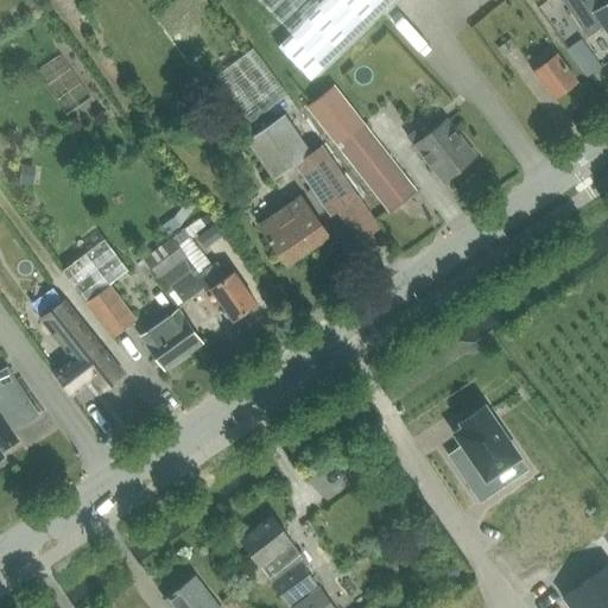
[(311,81),(393,0),(259,0),(292,33),(278,46),(311,81)]
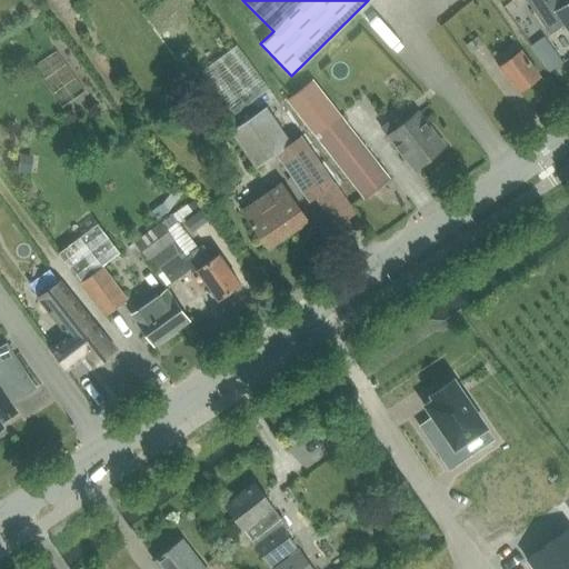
[(526,0),(550,35),(565,26),(568,31),(568,0),(566,3),(563,5),(560,0),(526,0)]
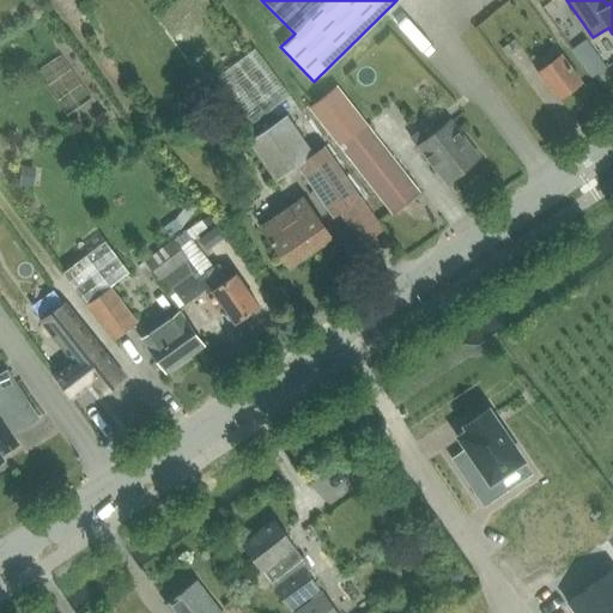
[(514,41),(503,49),(509,56),(520,48),(514,41)]
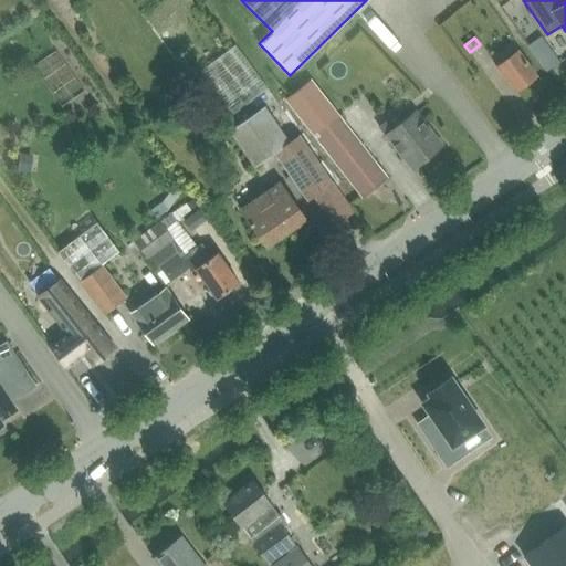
[(236,44),(201,69),(203,72),(233,114),(268,90),(236,44)]
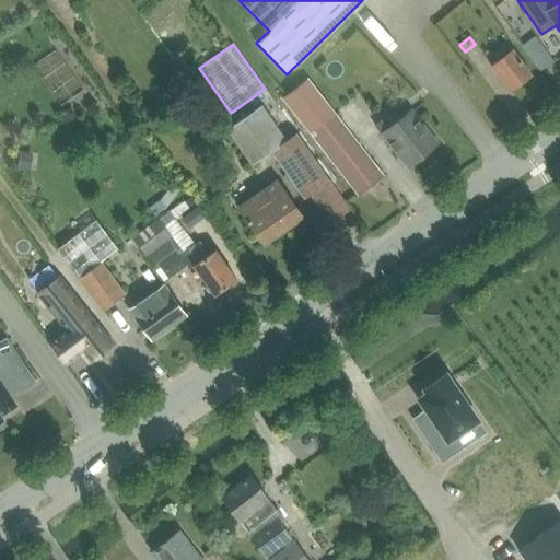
[(510,91),(532,74),(513,50),(491,66),(510,91)]
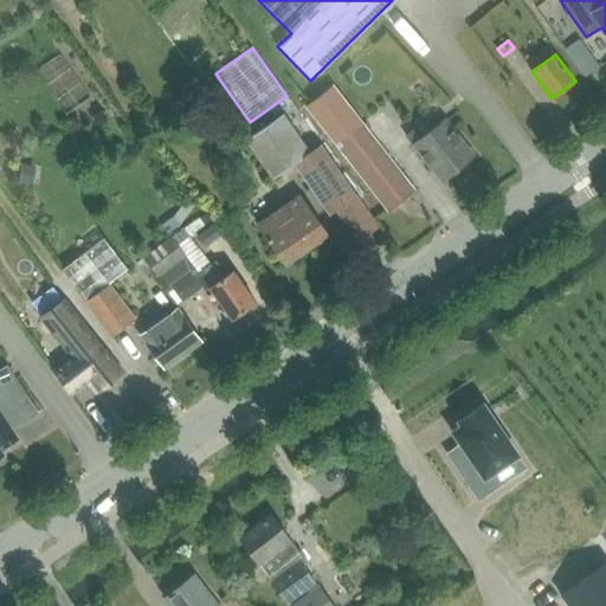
[(416,191),(334,85),(307,107),(389,212),(416,191)]
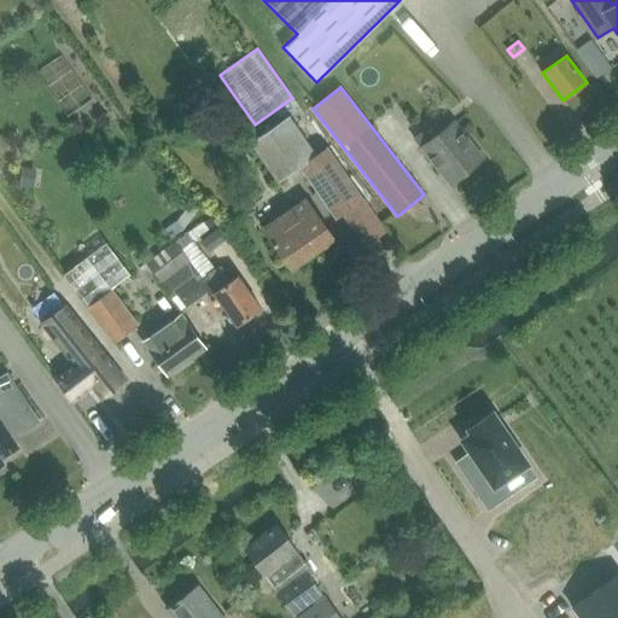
[(290,115),(249,141),(278,185),(298,172),(310,190),(333,221),(343,214),(362,242),(366,246),(379,235),(386,232),(365,200),(328,146),(316,155),(290,115)]
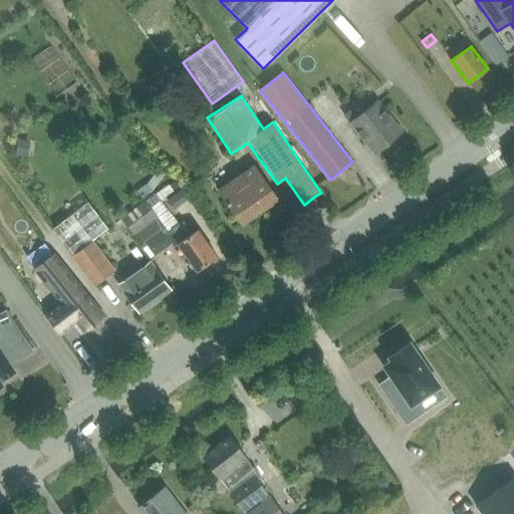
[(374,154),(403,132),(377,101),(356,118),(348,108),(342,113),(374,154)]
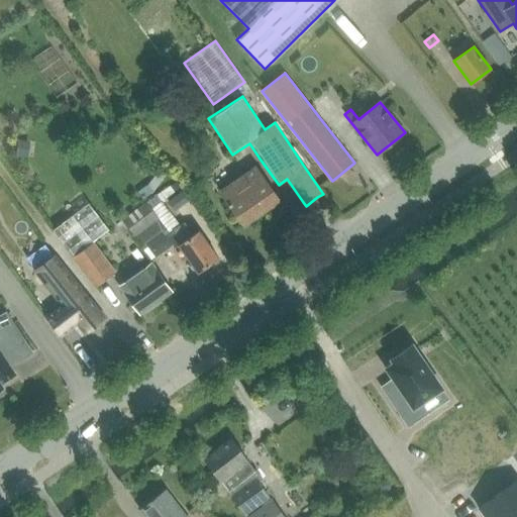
[(243,225),(280,200),(255,167),(220,191),(243,225)]
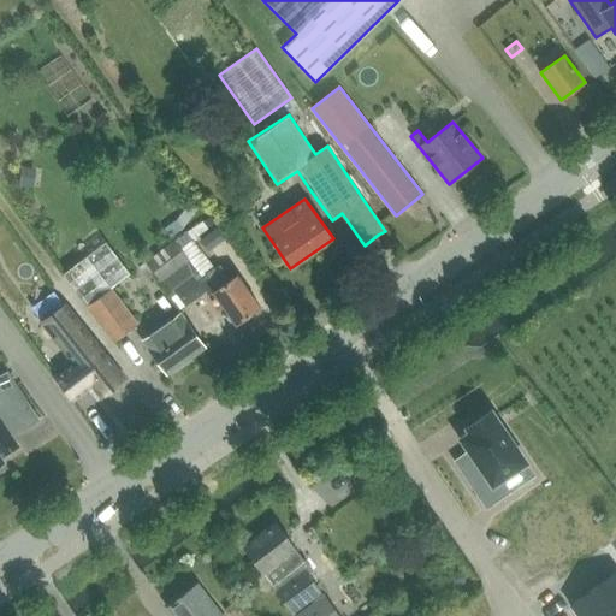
[(208,250),(224,240),(217,229),(201,241),(208,250)]
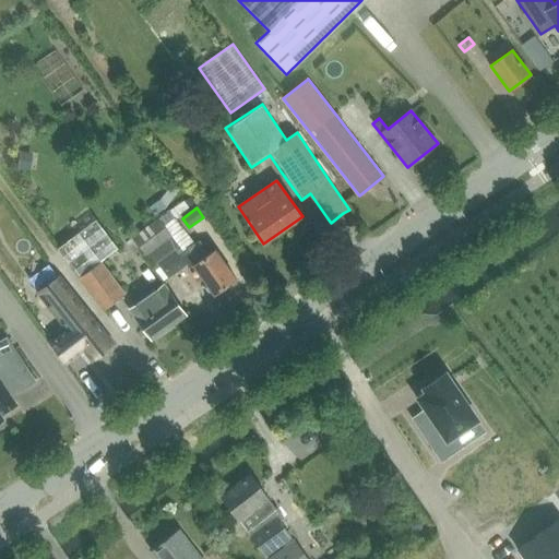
[(100,261),(118,249),(95,219),(58,248),(104,310),(126,294),(100,261)]
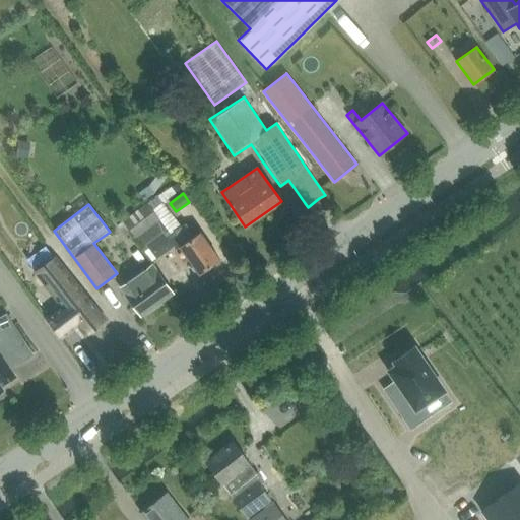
[(124,220),(136,237),(143,246),(166,229),(147,204),(124,220)]
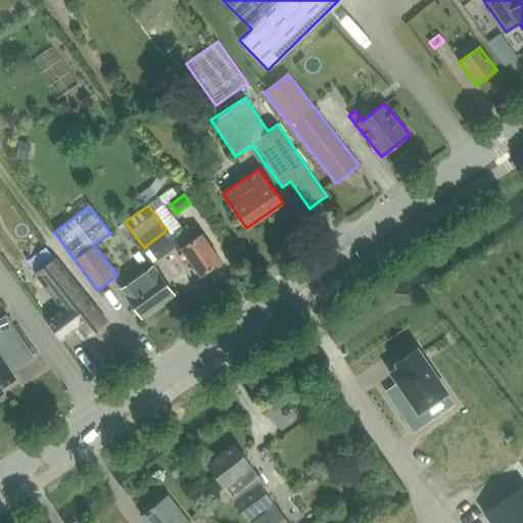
[(200,276),(222,262),(201,233),(195,237),(187,225),(175,233),(184,245),(181,247),(200,276)]
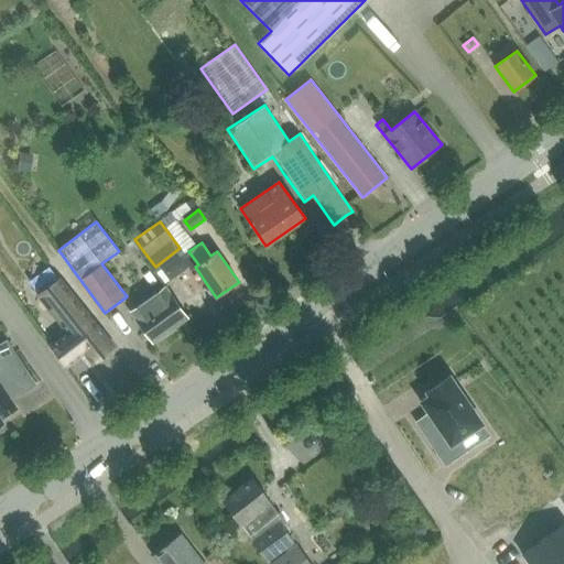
[(60,279),(42,293),(72,333),(71,333),(94,361),(112,347),(60,279)]
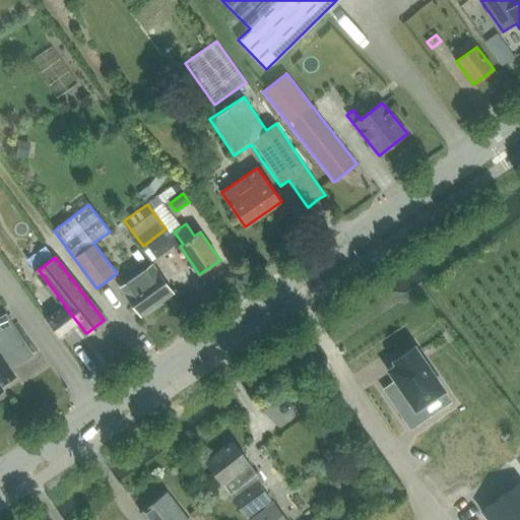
[(141,316),(173,294),(152,265),(121,287),(141,316)]
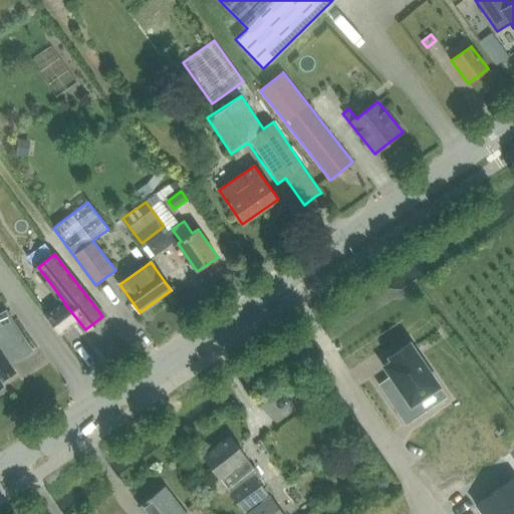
[(6,310),(0,314),(0,334),(2,337),(0,338),(0,387),(1,386),(2,387),(3,384),(2,383),(1,382),(14,373),(14,374),(16,372),(15,371),(14,371),(10,364),(16,359),(17,360),(32,351),(6,310)]
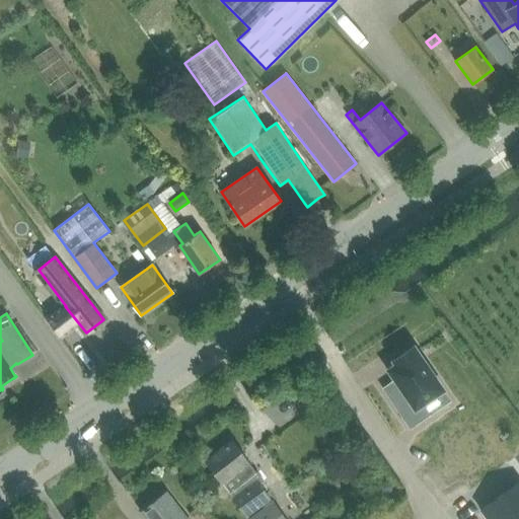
[(396,380),(383,388),(411,428),(425,419),(417,406),(442,389),(413,347),(393,360),(397,365),(389,370),(396,380)]
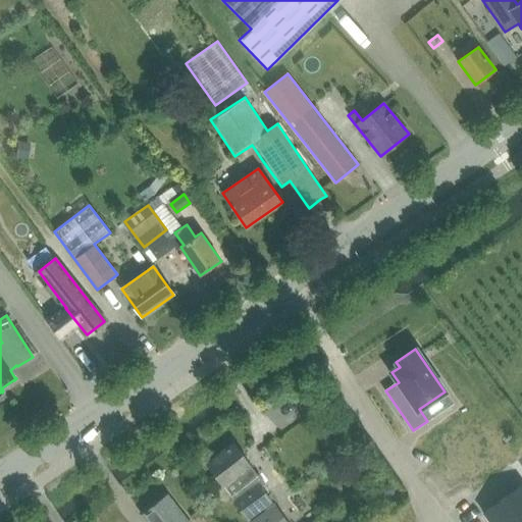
[(231,497),(248,519),(273,502),(261,485),(266,482),(261,474),(259,476),(236,445),(209,464),(232,496),(231,497)]
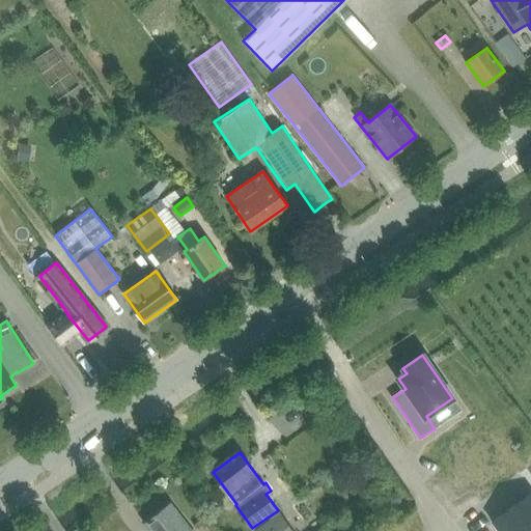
[(359,478),(364,484),(378,476),(372,469),(368,462),(355,471),(359,478)]
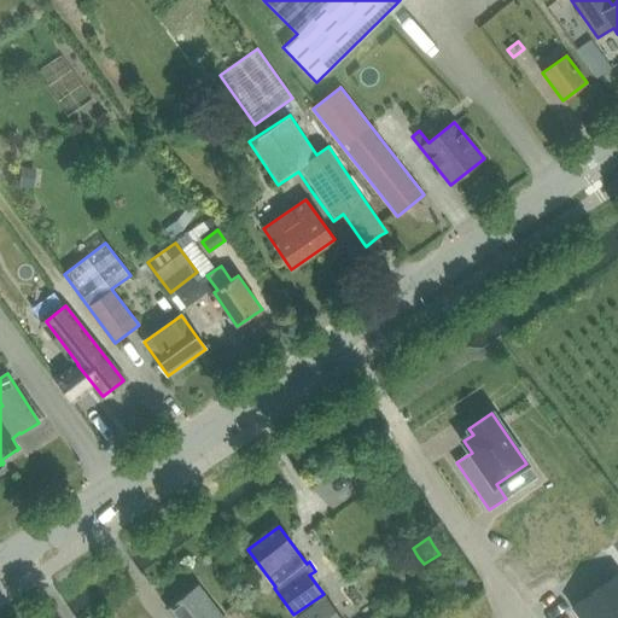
[(588,596),(572,608),(579,617),(617,617),(617,573),(604,584),(588,596)]
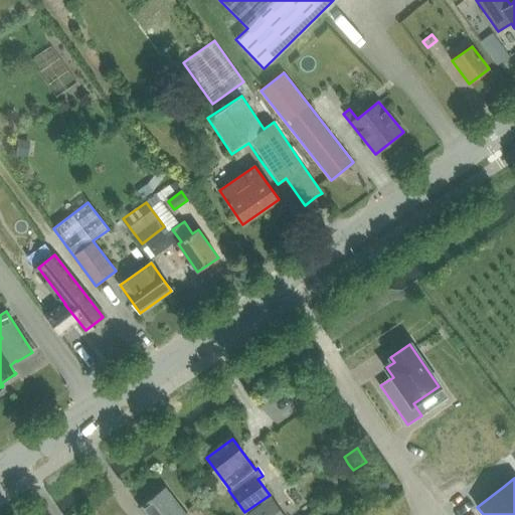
[(146,514),(186,514),(166,489),(141,508),(146,514)]
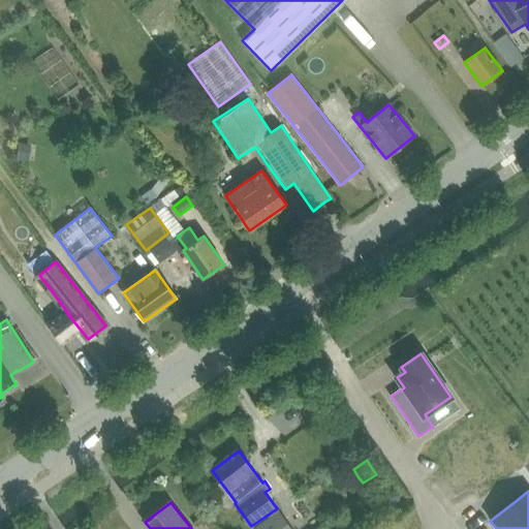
[(288,528),(277,512),(253,528),(288,528)]
